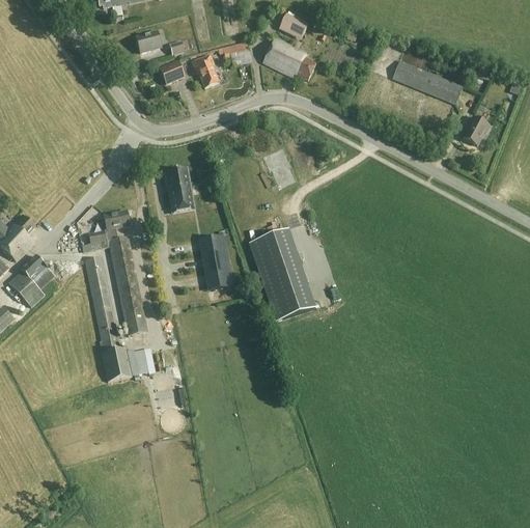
[(98,0),(99,6),(103,5),(104,8),(113,6),(116,21),(123,20),(121,8),(123,7),(123,4),(146,0),(158,0),(98,0)]
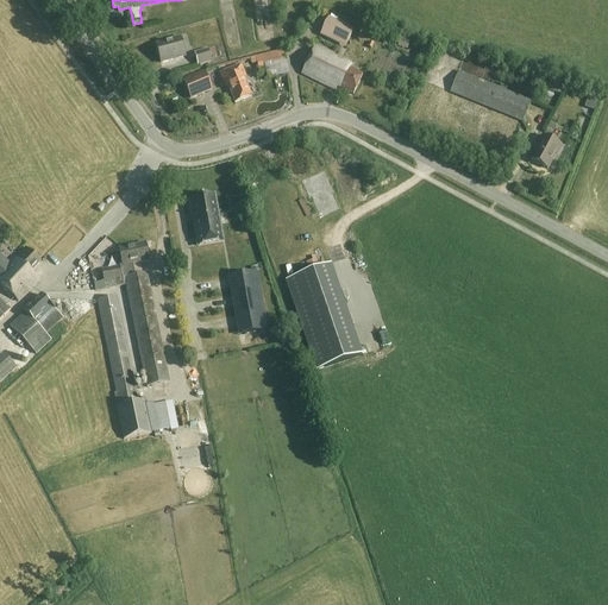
[(213,13),(204,14),(205,33),(214,33),(213,13)]
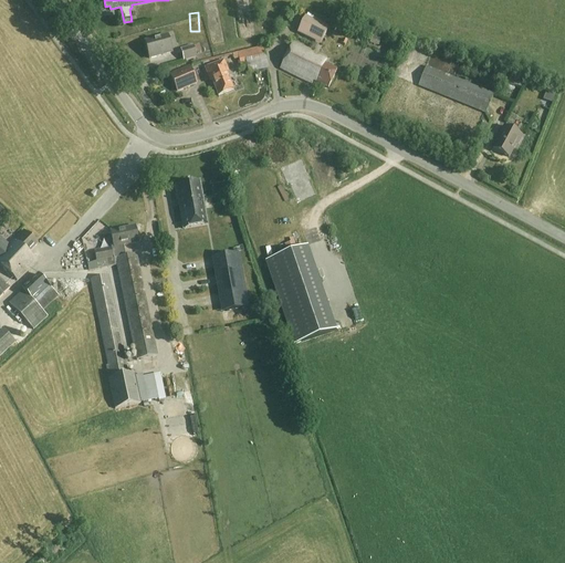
[(306,14),(302,22),(322,32),(326,23),(306,14)]
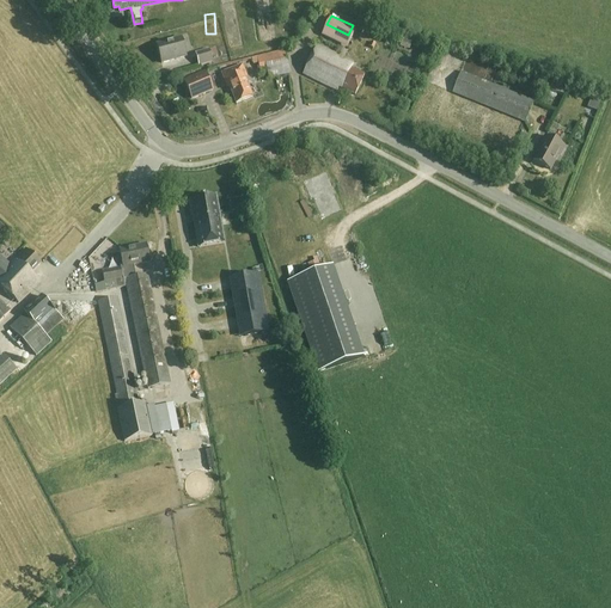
[(239,35),(252,32),(250,18),(237,19),(239,35)]
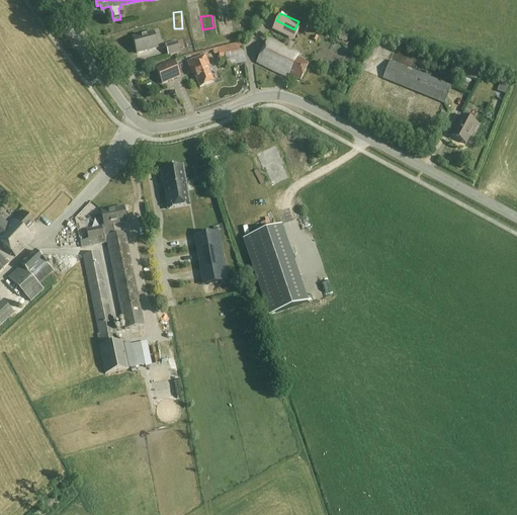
[(341,26),(340,32),(348,34),(350,29),(341,26)]
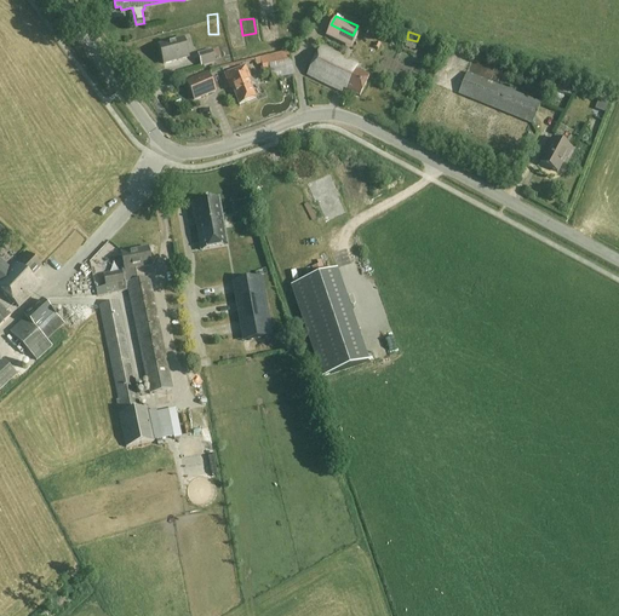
[(164,62),(189,55),(184,36),(159,42),(164,62)]
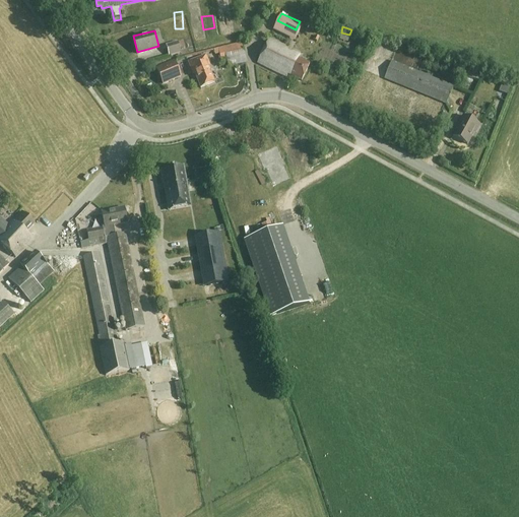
[(302,78),(310,62),(299,56),(301,52),(269,37),(257,61),(284,75),(286,71),(302,78)]
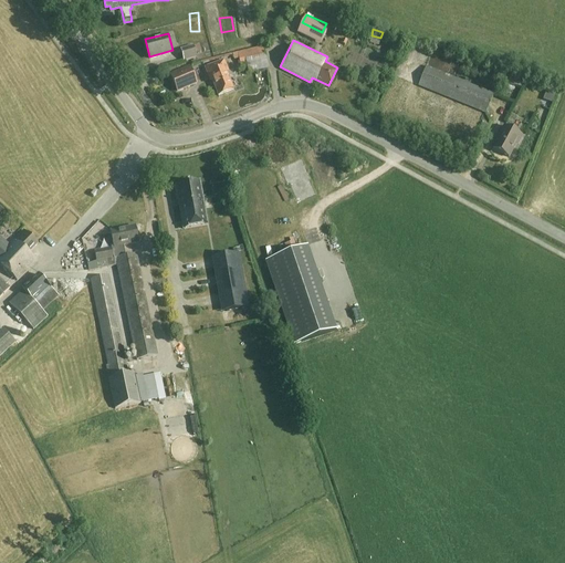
[(185,59),(198,55),(195,43),(181,47),(185,59)]
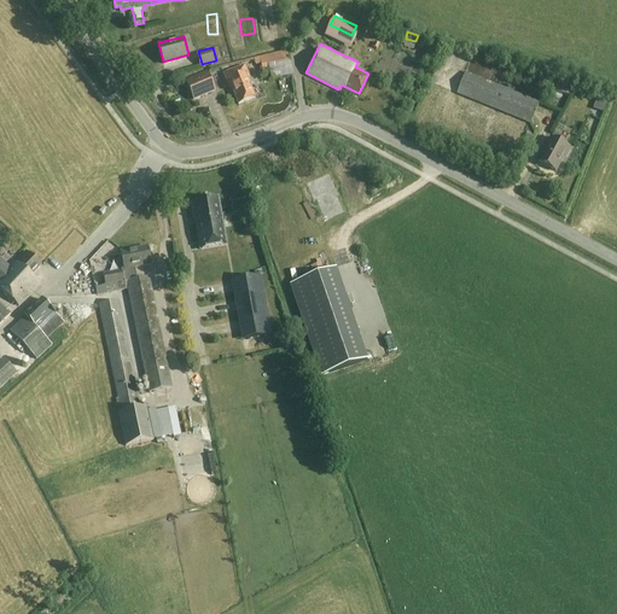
[(258,54),(262,69),(291,62),(287,47),(258,54)]
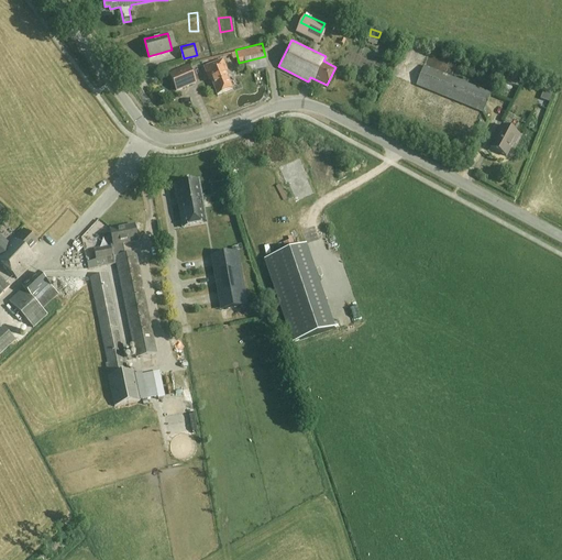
[(232,87),(227,69),(229,69),(226,59),(207,65),(211,78),(212,77),(218,92),(232,87)]
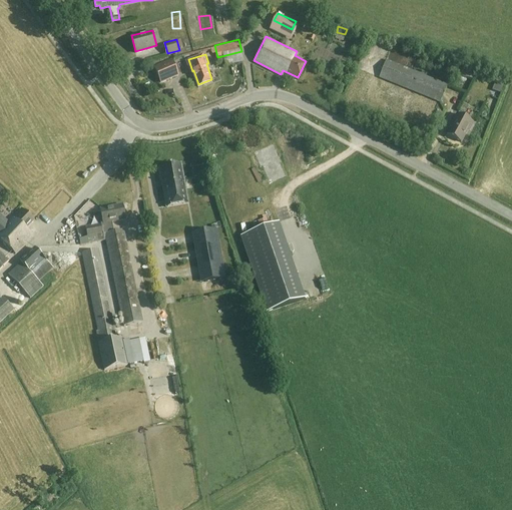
[(162,82),(180,74),(172,57),(154,65),(162,82)]
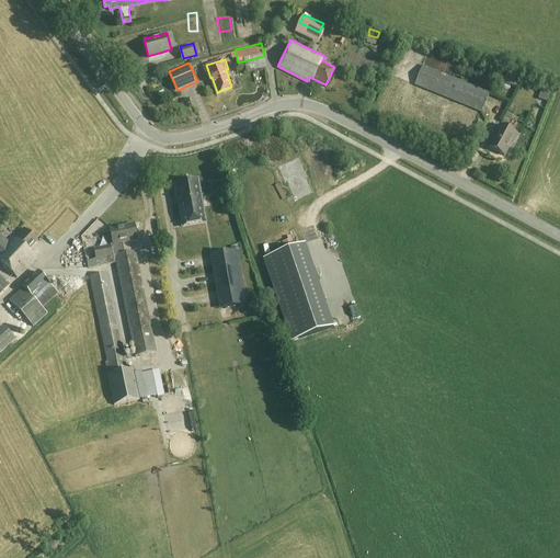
[(482,107),(490,91),(423,64),(415,81),(482,107)]
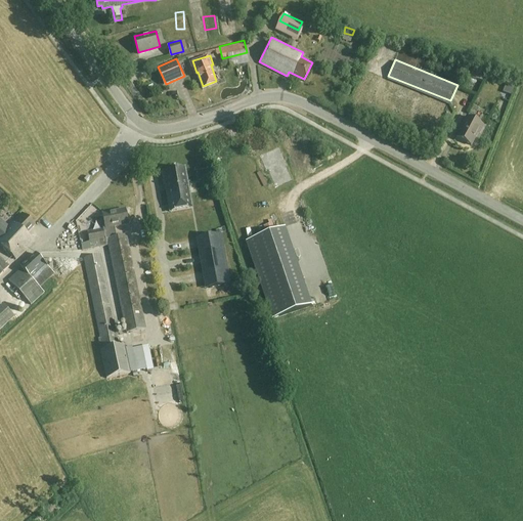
[(486,71),(474,67),(471,75),(483,79),(486,71)]
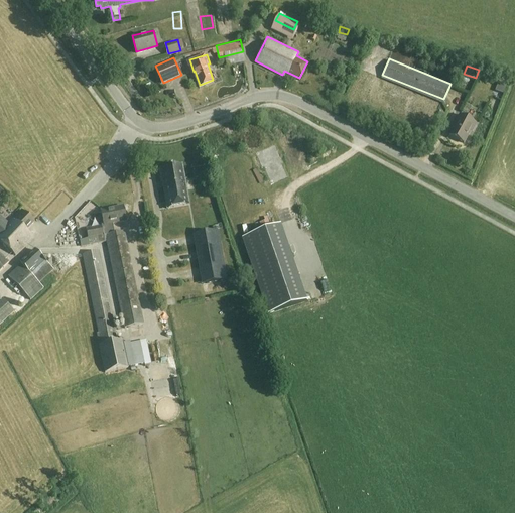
[(473,127),(477,120),(461,111),(456,120),(456,121),(449,132),(465,140),(472,127),(473,127)]
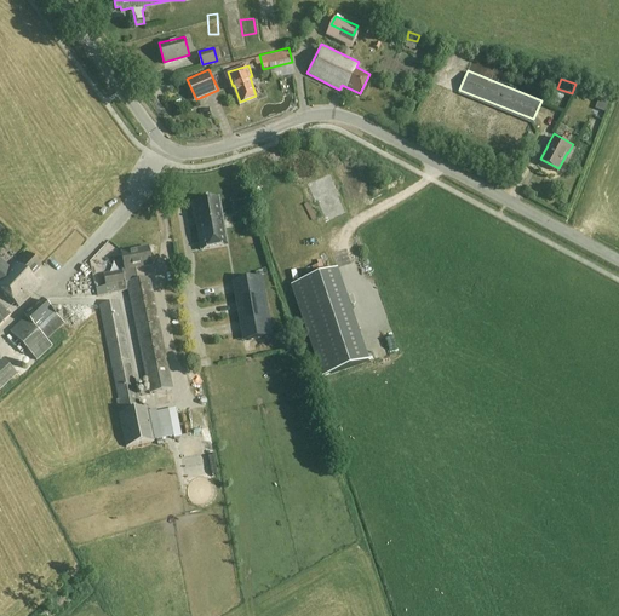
[(308,179),(315,193),(316,196),(319,195),(330,214),(348,205),(338,189),(340,188),(330,167),(308,179)]
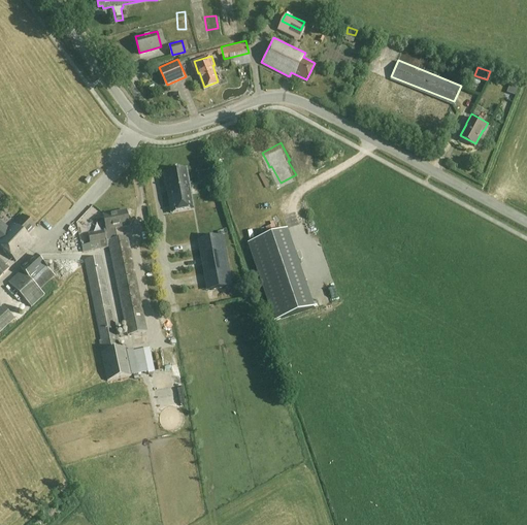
[(171,209),(193,205),(187,167),(164,171),(171,209)]
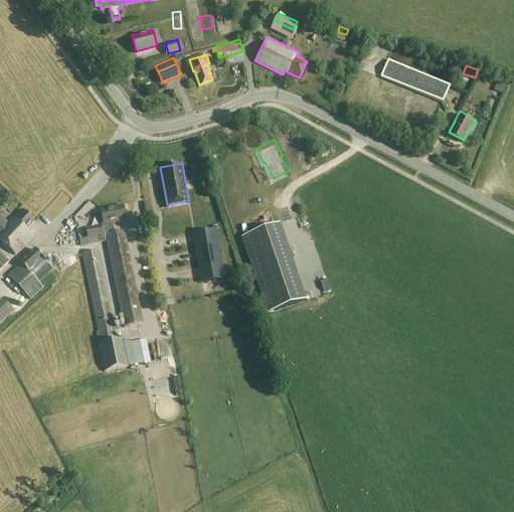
[(89,235),(114,230),(113,220),(126,218),(123,203),(101,208),(103,222),(87,226),(89,235)]
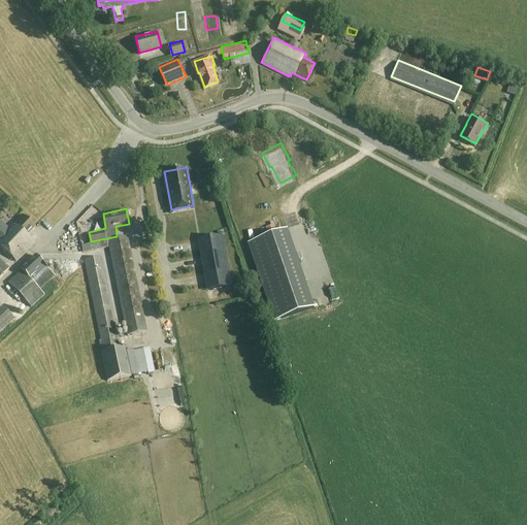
[(8,226),(0,218),(0,243),(15,258),(32,239),(26,233),(35,224),(21,211),(8,226)]
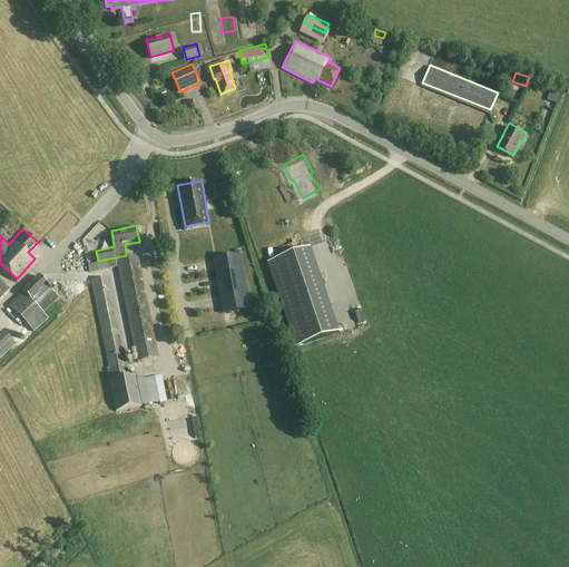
[(296,345),(339,331),(310,246),(267,261),(296,345)]
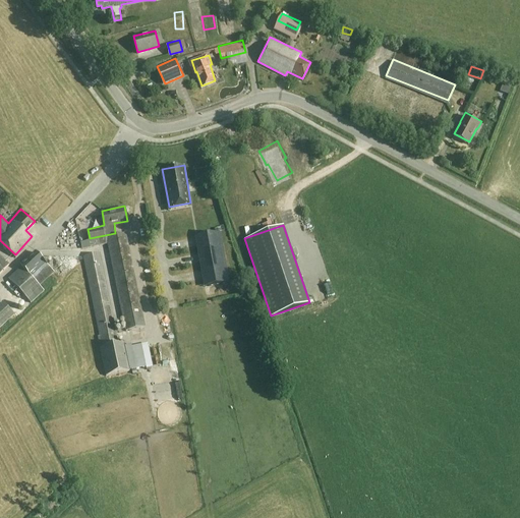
[(220,230),(195,235),(205,285),(229,280),(220,230)]
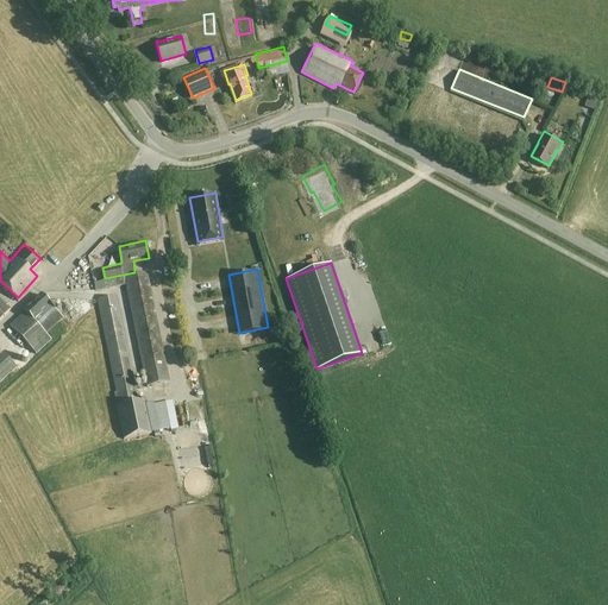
[(135,272),(105,278),(105,279),(95,281),(96,289),(126,283),(145,384),(168,379),(148,270),(135,272)]
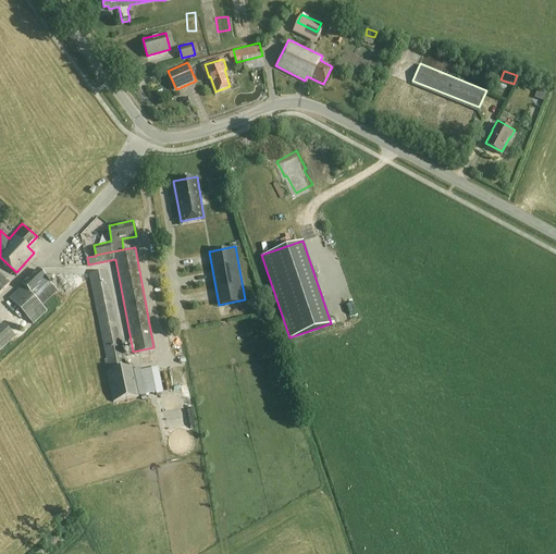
[(183,259),(192,258),(189,248),(182,249),(183,259)]
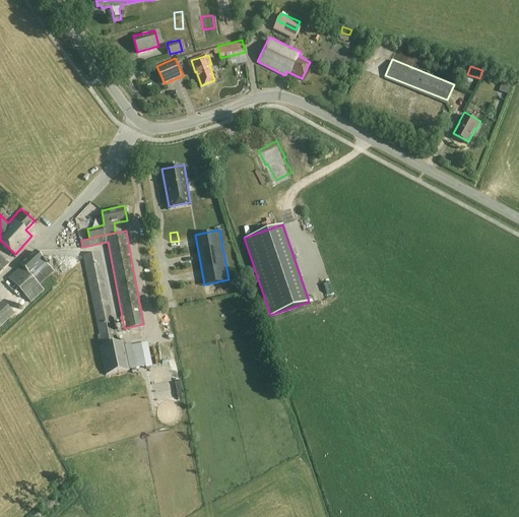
[(31,301),(45,288),(40,282),(55,268),(36,249),(9,276),(31,301)]
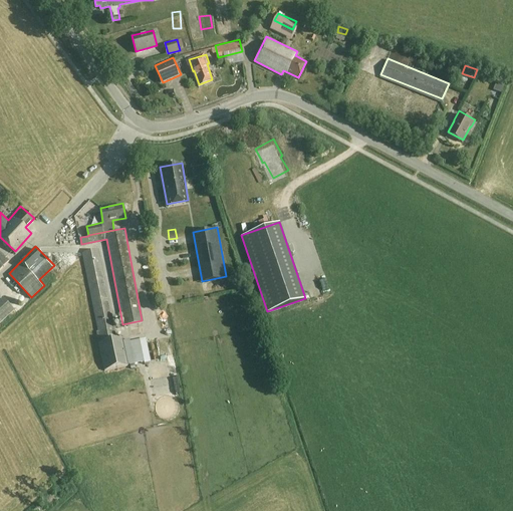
[(0,268),(10,258),(0,248),(0,268)]
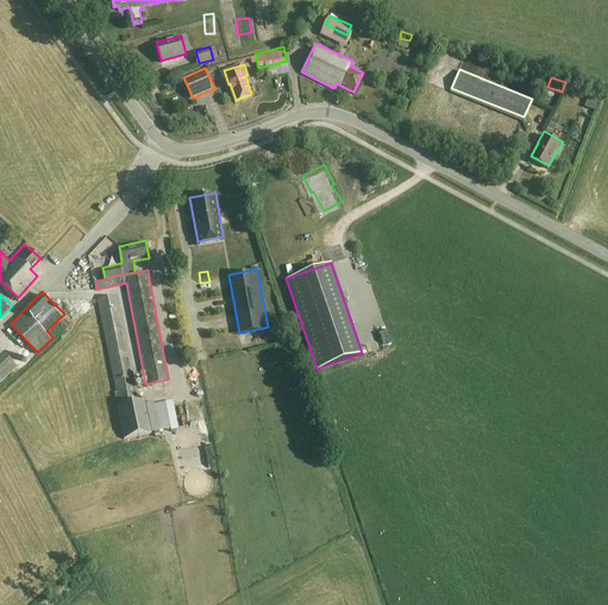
[(139,398),(130,353),(118,294),(98,297),(117,390),(114,390),(124,436),(154,430),(146,397),(139,398)]
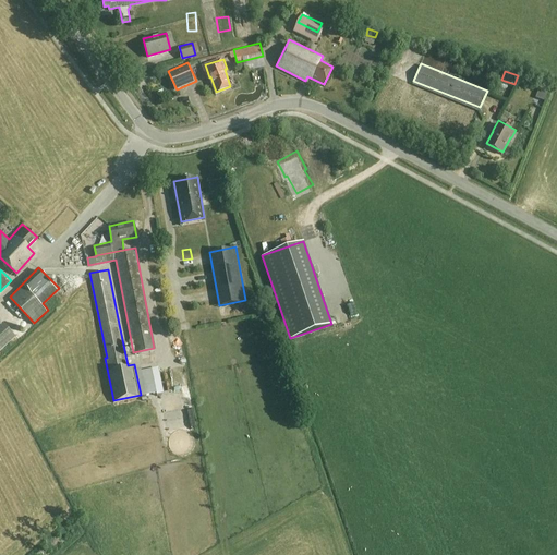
[(161,378),(169,377),(167,358),(159,359),(161,378)]
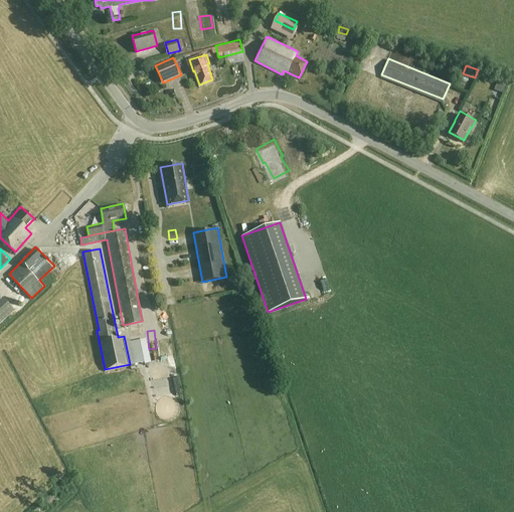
[(127,342),(129,355),(142,353),(140,340),(127,342)]
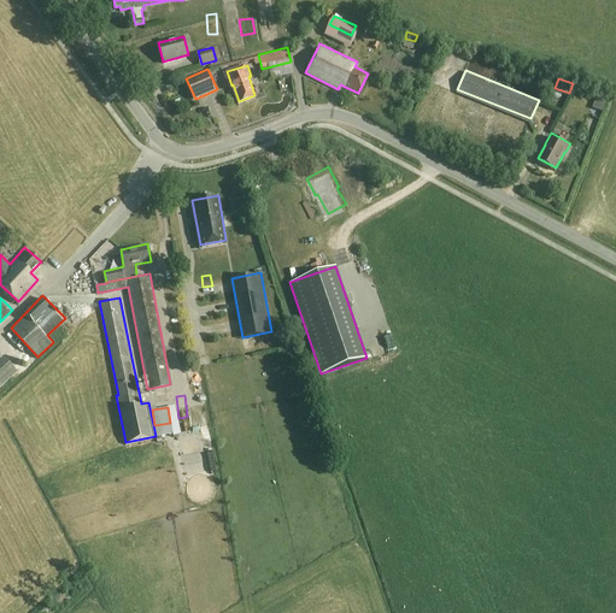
All buildings are outlined.
